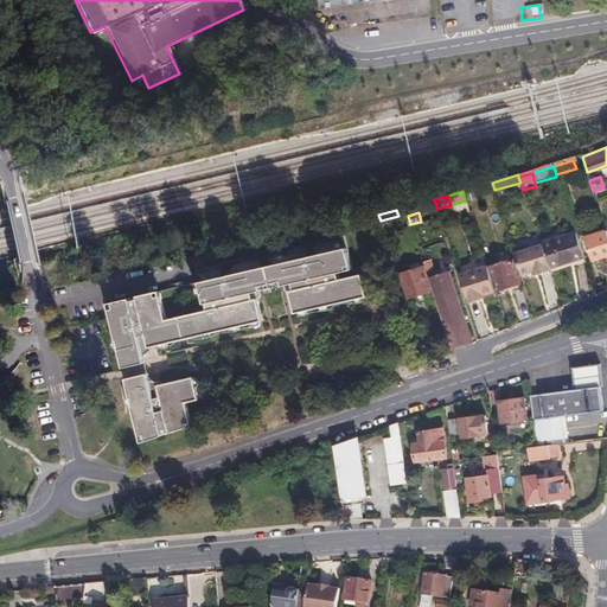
[(606,254),(606,243),(604,231),(585,237),(590,260),(606,254)]
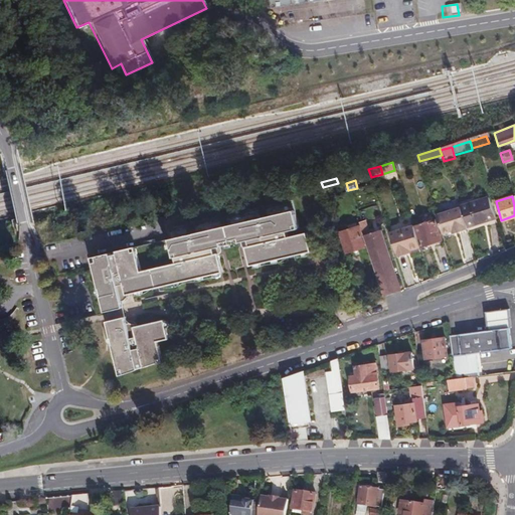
[(458,208),(464,228),(494,219),(487,199),(458,208)]
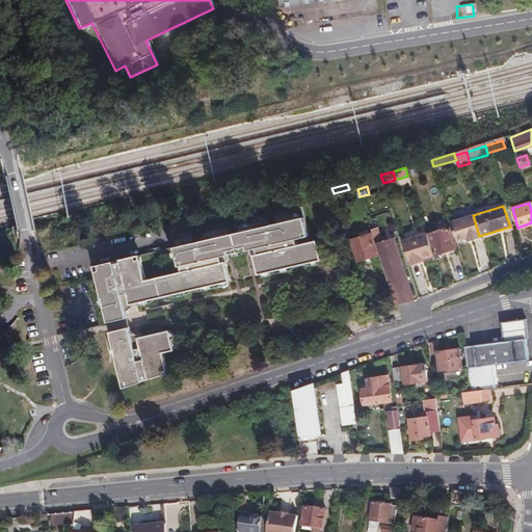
[(129,309),(128,306),(228,282),(223,263),(219,264),(218,258),(221,257),(249,250),(254,249),(256,256),(251,257),(256,275),(320,261),(315,242),(295,246),(294,240),(307,237),(299,208),(170,238),(174,248),(120,261),(120,263),(113,264),(112,262),(94,267),(107,322),(126,318),(124,310),(126,310),(129,309)]
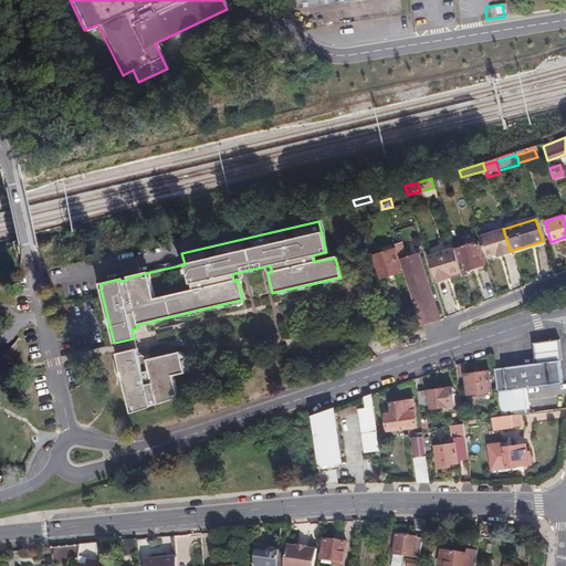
[(478,237),(484,258),(496,253),(500,252),(501,255),(510,252),(510,251),(503,229),(478,237)]
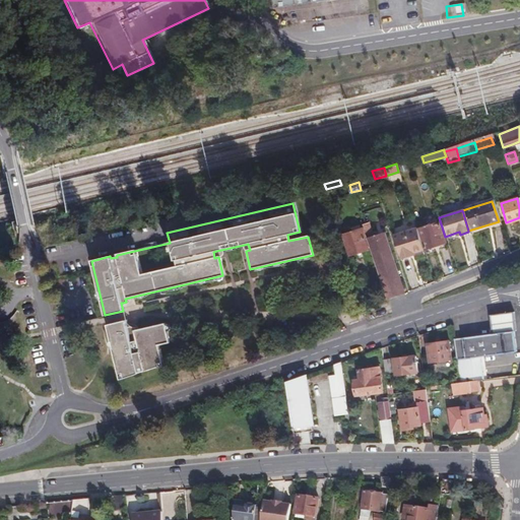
[(416,230),(424,250),(436,246),(437,250),(445,248),(444,244),(445,243),(439,222),(416,230)]
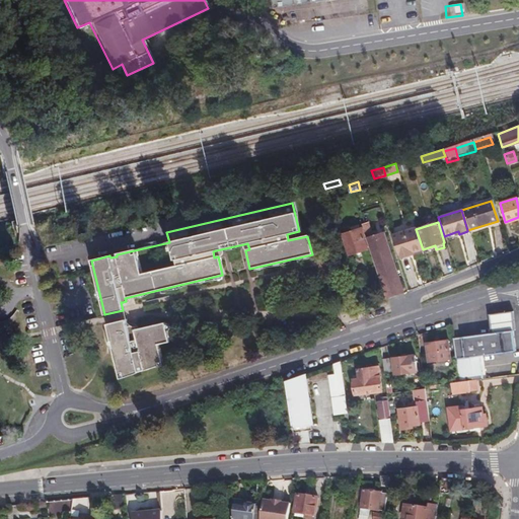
[(341,234),(347,254),(366,248),(363,239),(365,238),(362,227),(341,234)]
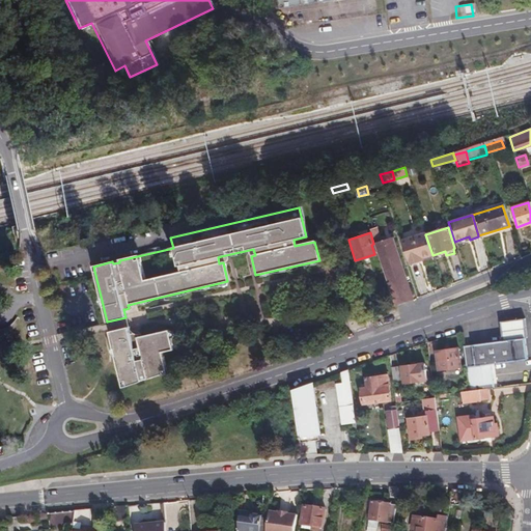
[(407,262),(431,255),(424,233),(400,242),(407,262)]
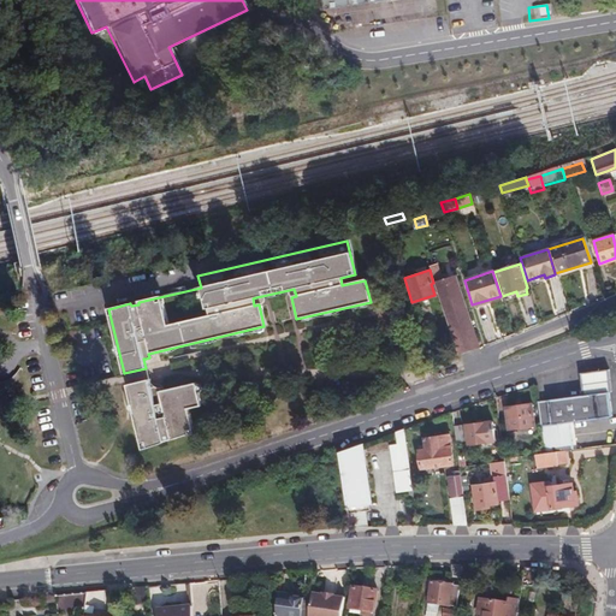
[(434,283),(457,355),(477,349),(454,277),(434,283)]
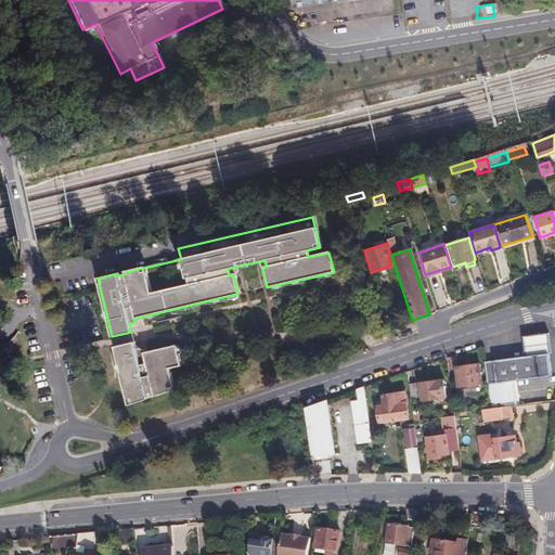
[(523,339),(525,357),(546,353),(549,353),(546,336),(523,339)]
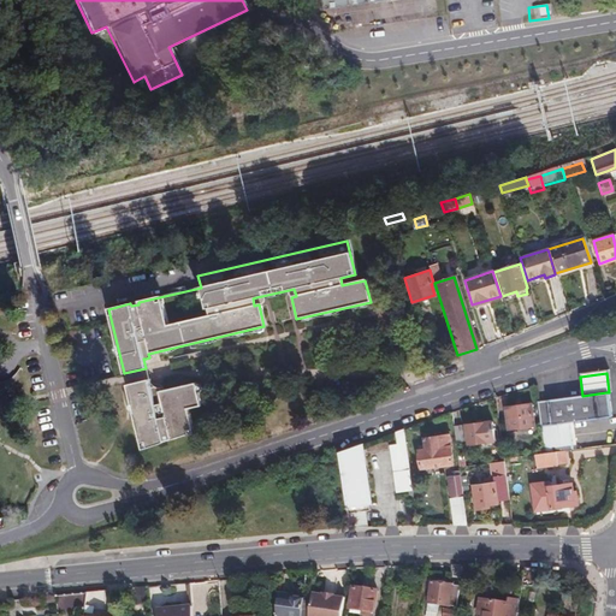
[(191,433),(185,410),(200,407),(194,383),(158,391),(157,389),(153,388),(149,388),(148,380),(125,385),(142,450),(163,443),(191,433)]
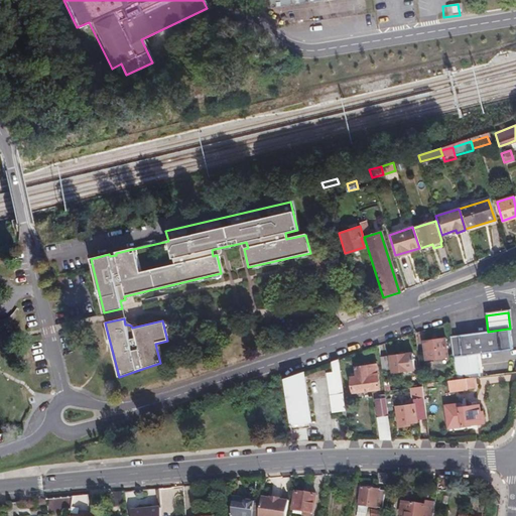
[(488,332),(448,336),(455,380),(471,378),(479,377),(476,354),(511,349),(508,329),(488,332)]
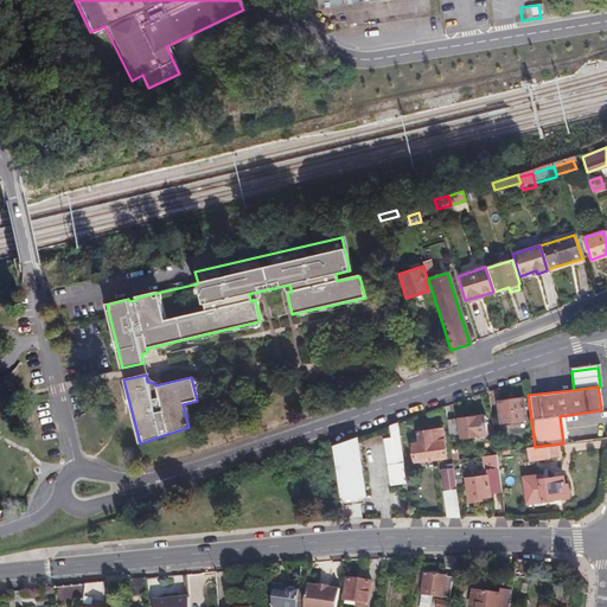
[(496,402),(499,423),(525,420),(522,397),(496,402)]
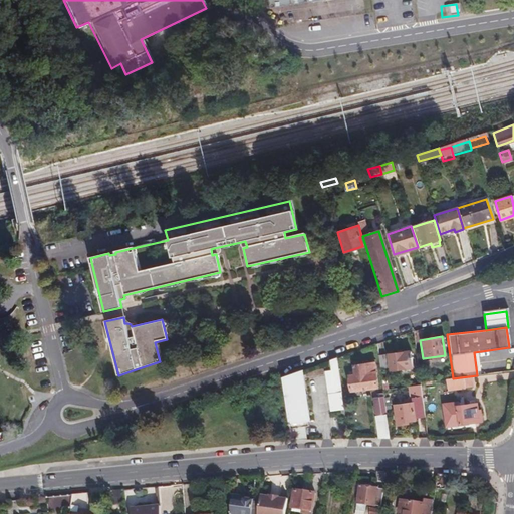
[(390,370),(411,367),(409,350),(388,353),(390,370)]
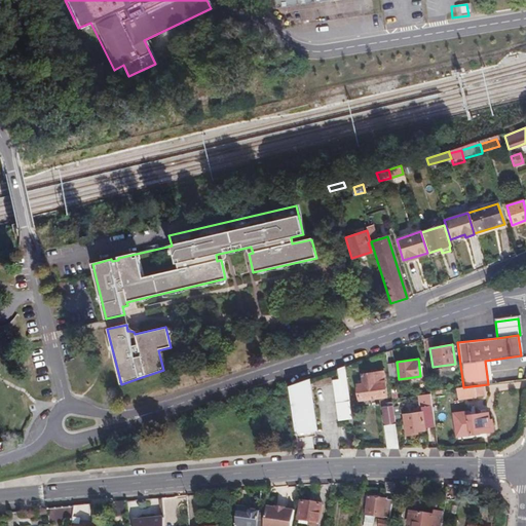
[(385,365),(387,379),(396,378),(393,364),(385,365)]
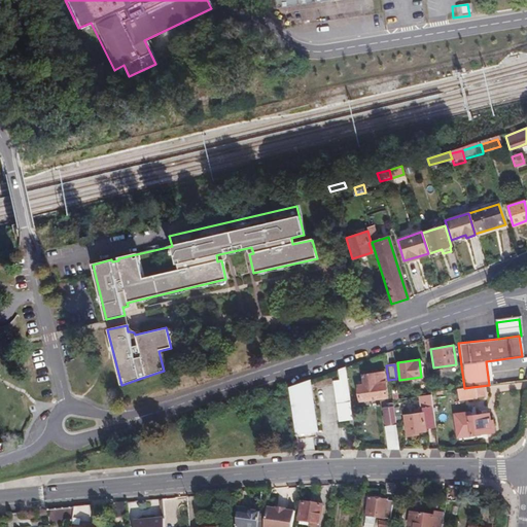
[(351,420),(344,369),(337,372),(338,381),(331,382),(337,422),(351,420)]
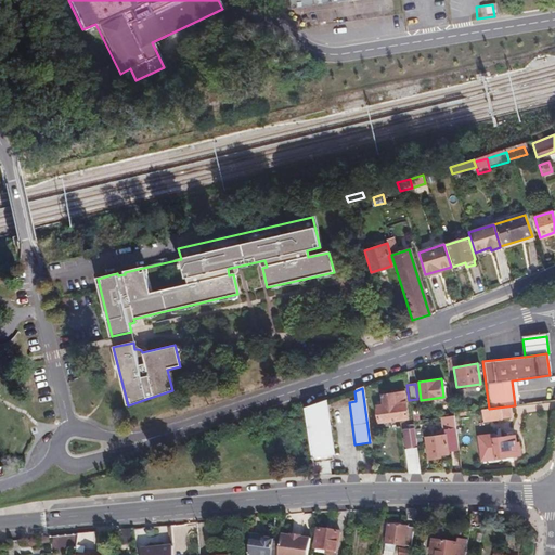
[(377,407),(379,422),(407,418),(403,391),(381,395),(382,401),(382,405),(377,407)]
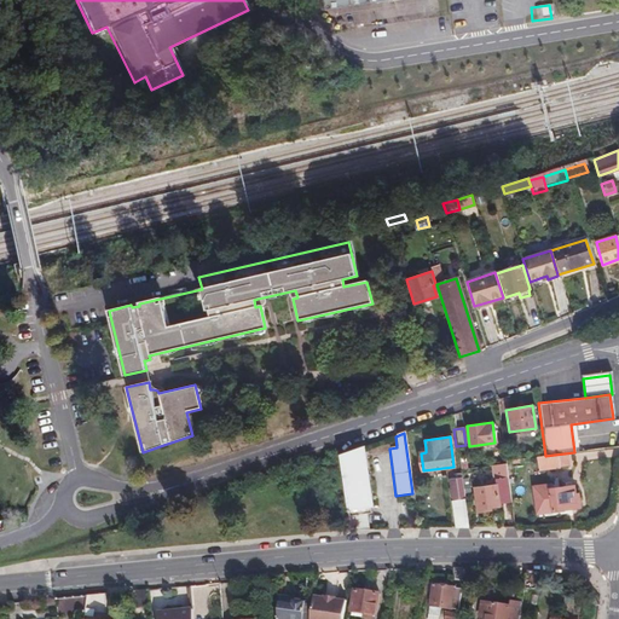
[(339,455),(348,530),(365,530),(363,513),(368,512),(366,505),(370,504),(363,446),(339,455)]
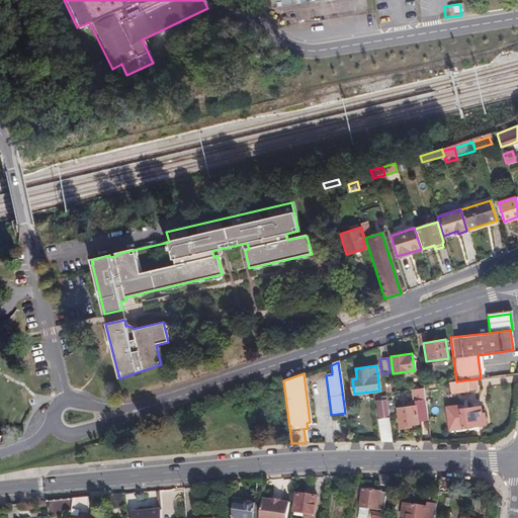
[(472,379),(456,381),(458,392),(475,391),(472,379)]
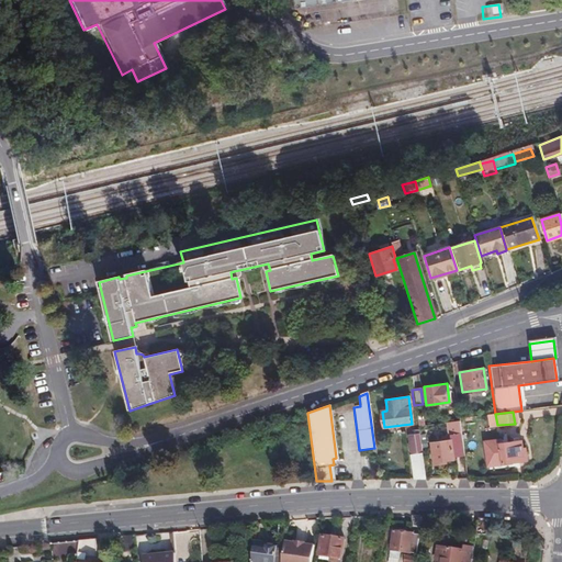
[(448,441),(430,444),(433,465),(446,464),(446,462),(446,459),(454,457),(463,456),(458,422),(445,424),(448,441)]
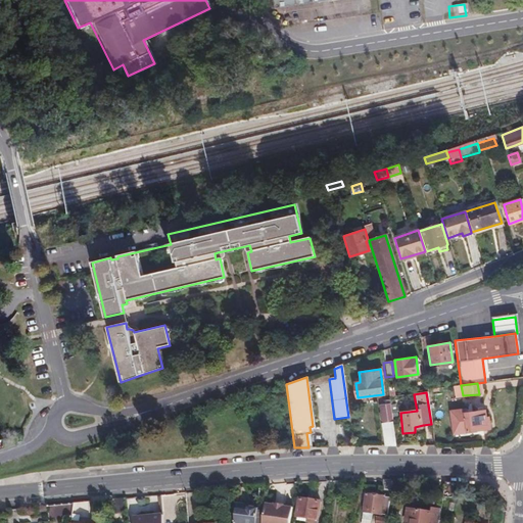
[(380,423),(383,446),(393,446),(390,417),(388,403),(378,406),(380,423)]
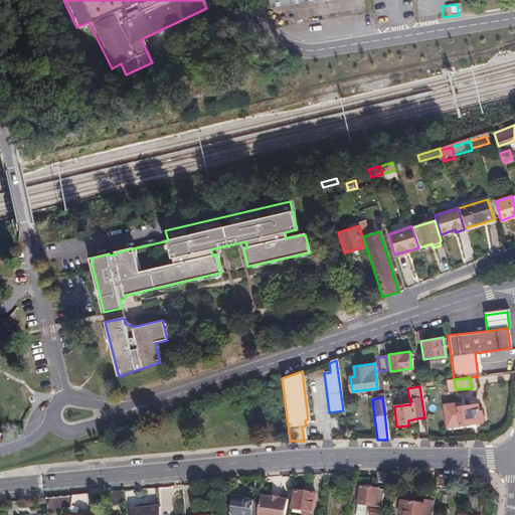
[(446,423),(459,422),(456,402),(444,403),(446,423)]
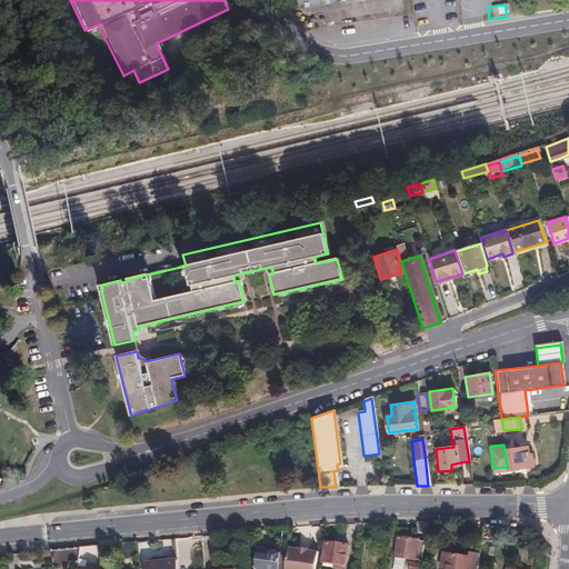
[(507,451),(509,471),(533,468),(531,456),(529,456),(528,448),(507,451)]
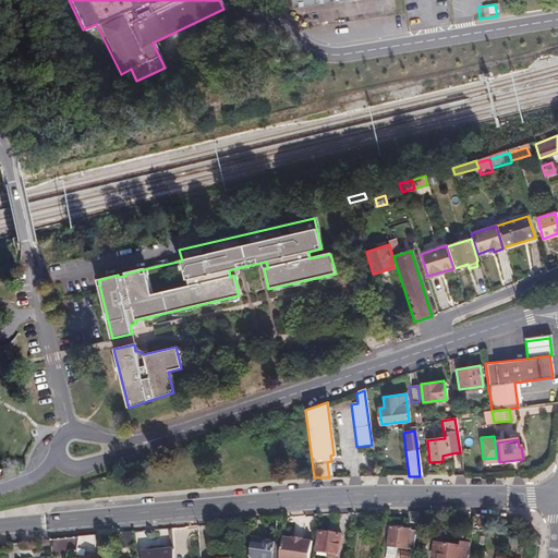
[(417,514),(408,513),(405,532),(389,530),(386,557),(393,557),(395,549),(405,550),(408,533),(415,533),(415,529),(417,514)]
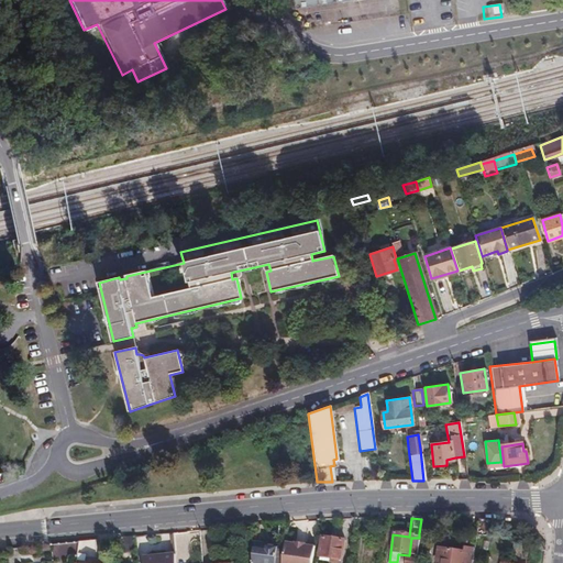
[(431,520),(421,519),(419,533),(430,534),(431,520)]
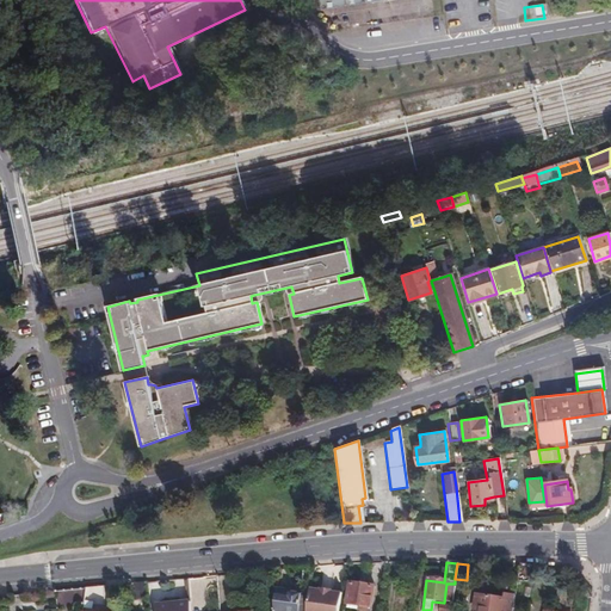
[(528,566),(517,565),(514,584),(525,586),(528,566)]
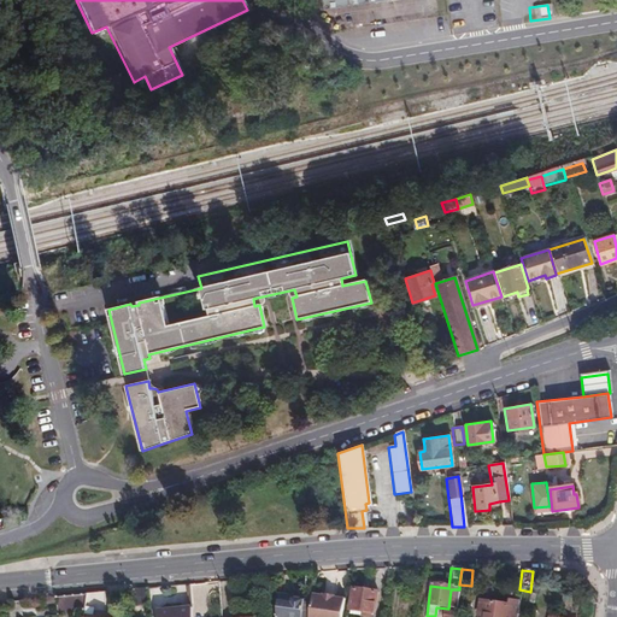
[(145,589),(131,591),(134,606),(146,605),(145,589)]
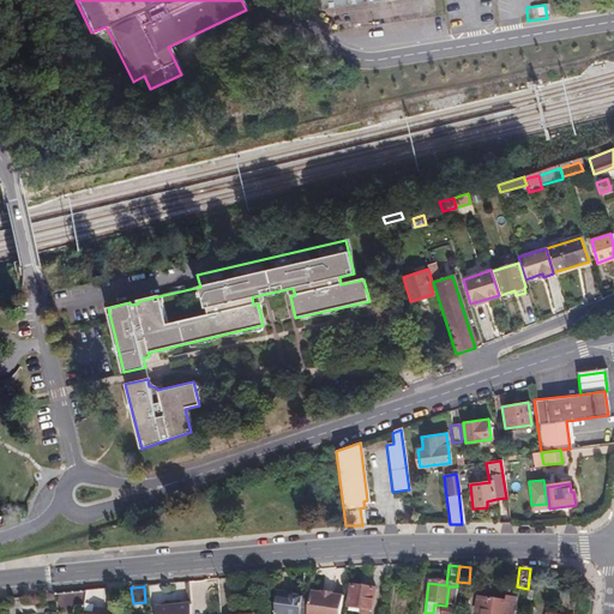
[(360,613),(369,613),(373,590),(349,588),(345,607),(359,609),(357,613),(360,613)]
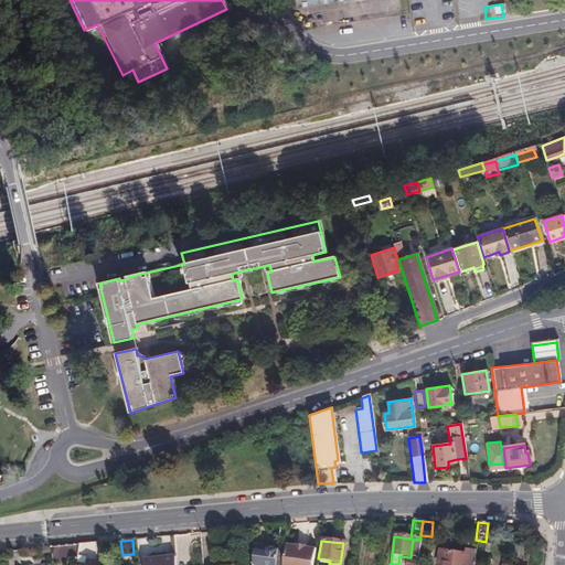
[(87,544),(78,545),(76,561),(84,562),(87,544)]
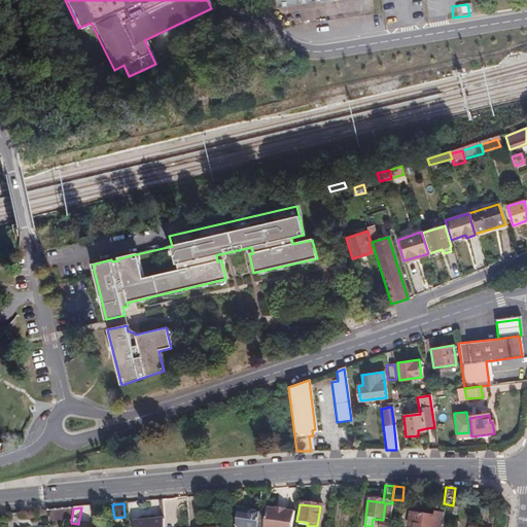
[(73,508),(45,511),(47,526),(70,525),(71,523),(73,508)]
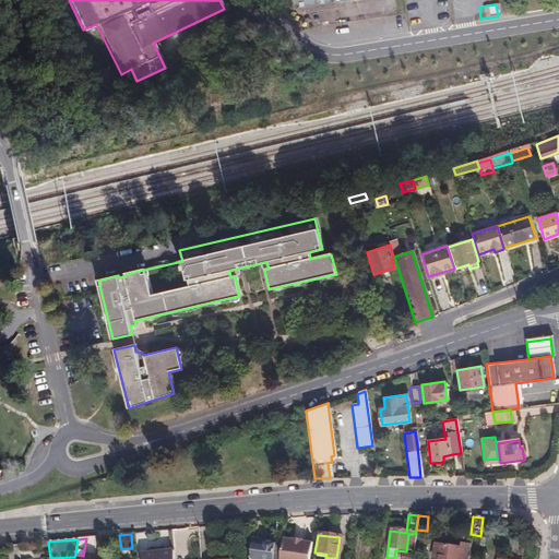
[(278,549),(276,558),(308,558),(310,547),(300,545),(300,544),(289,543),(289,544),(278,543),(278,549)]
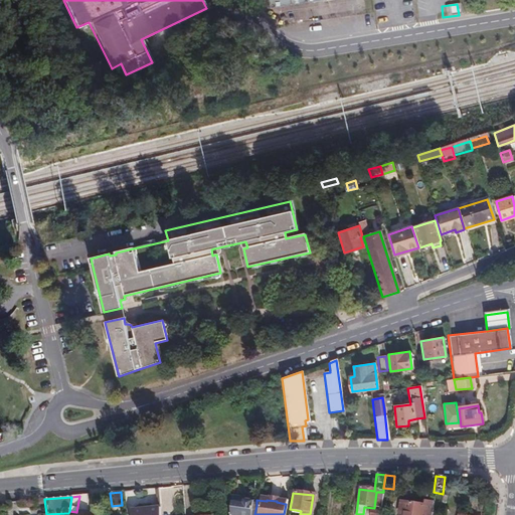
[(226,514),(254,514),(256,506),(250,506),(250,503),(239,501),(238,505),(228,503),(226,514)]
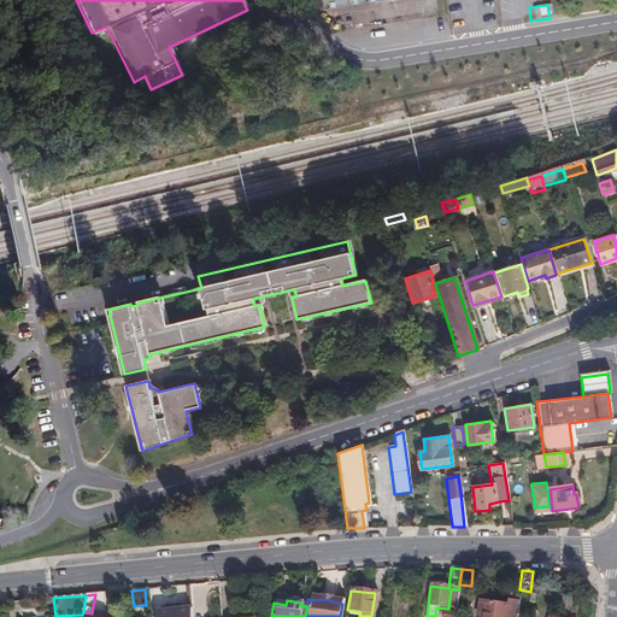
[(515,616),(517,606),(477,600),(474,616),(515,616)]
